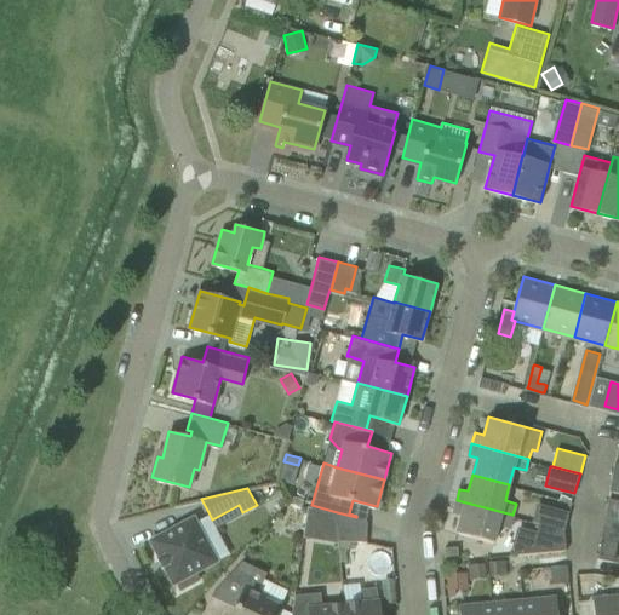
[(618,498),(609,496),(606,518),(618,521),(618,498)]
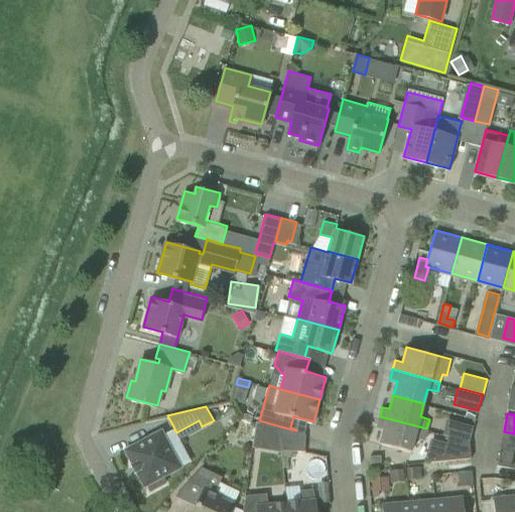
[(380,442),(411,451),(415,435),(424,438),(426,428),(380,416),(377,425),(384,427),(380,442)]
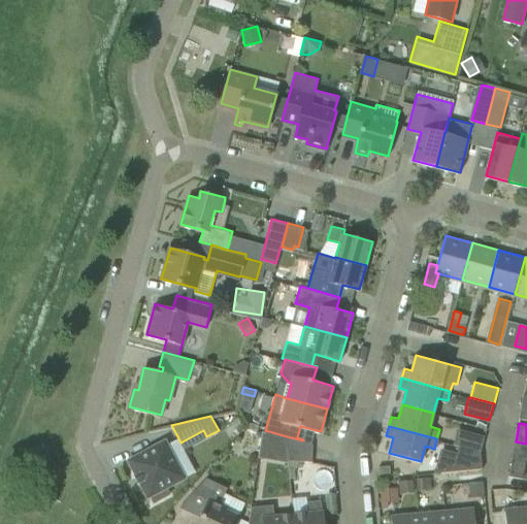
[(272,432),(265,430),(263,430),(261,439),(288,447),(287,436),(272,432)]
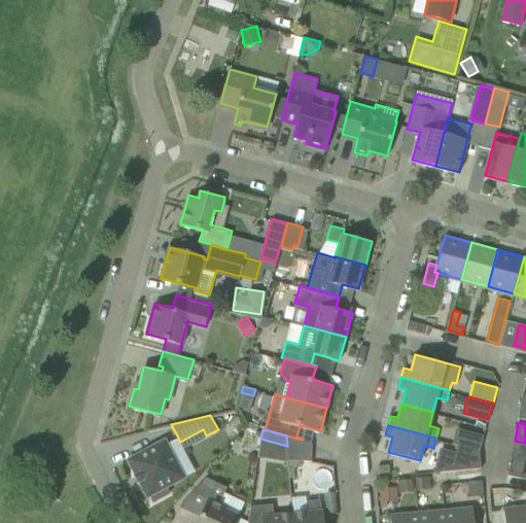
[(458,444),(481,450),(484,436),(457,429),(454,443),(458,444)]
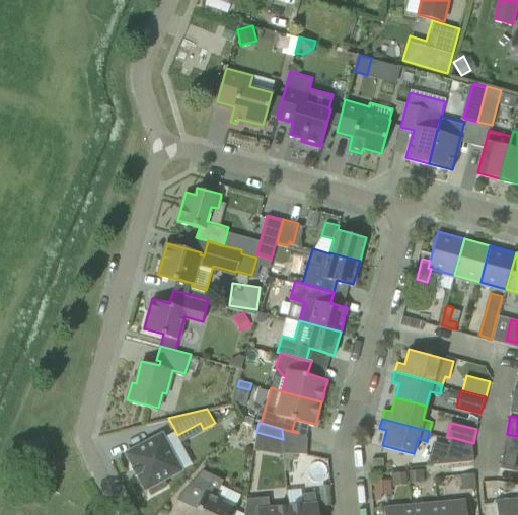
[(283,439),(285,468),(291,467),(289,458),(297,457),(296,452),(306,452),(307,436),(298,433),(282,429),(283,439)]
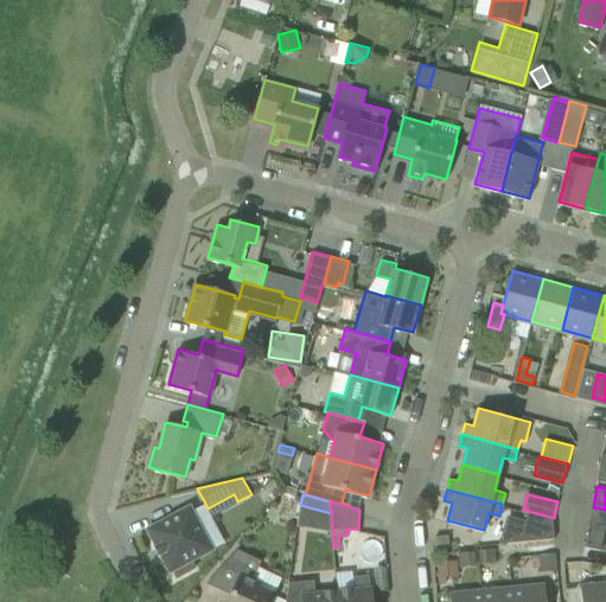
[(173,568),(177,575),(196,565),(192,558),(212,546),(190,504),(147,527),(157,544),(154,545),(159,555),(161,554),(171,570),(173,568)]
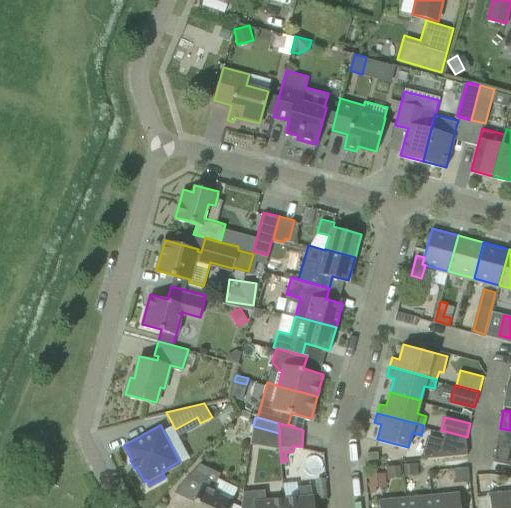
[(510,430),(500,428),(497,443),(510,446),(510,430)]
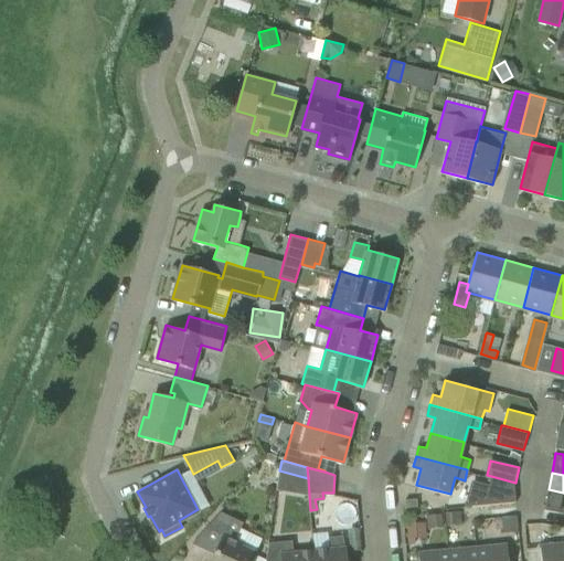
[(472,500),(472,504),(517,500),(515,483),(491,476),(489,484),(480,482),(479,487),(478,489),(472,498),(472,500)]
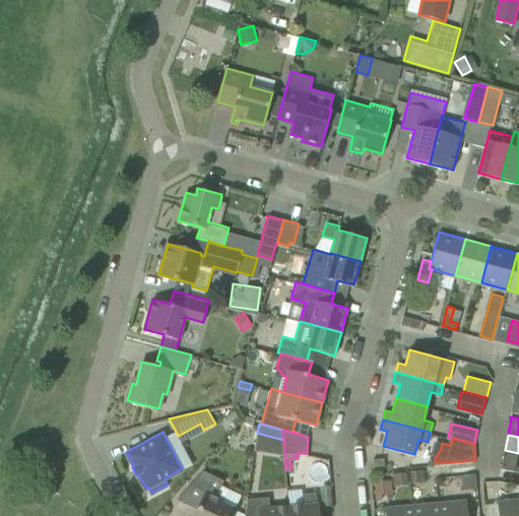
[(373,458),(374,469),(385,468),(384,457),(373,458)]
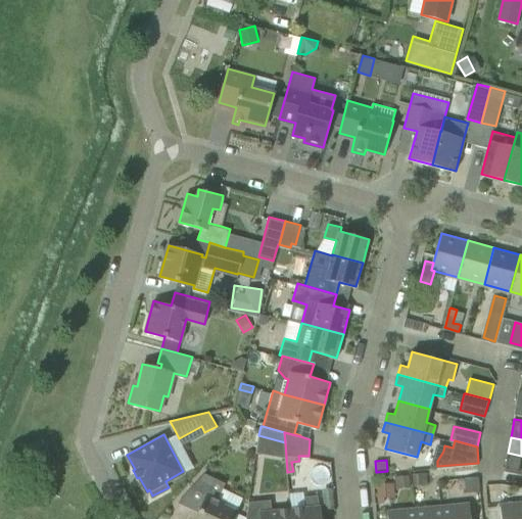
[(503,479),(521,483),(521,474),(517,473),(518,472),(505,470),(503,479)]
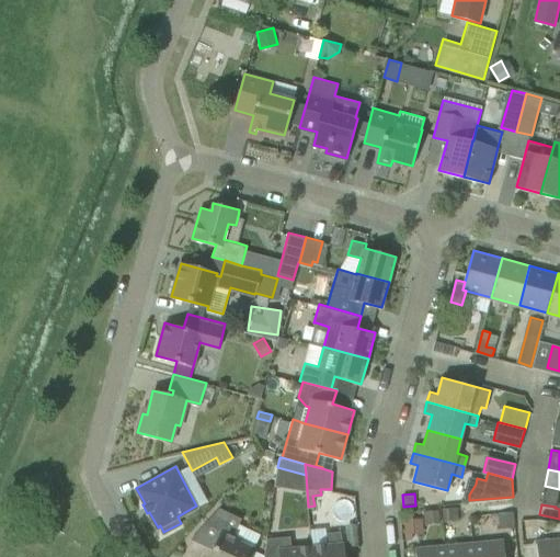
[(442,508),(444,520),(458,518),(457,506),(442,508)]
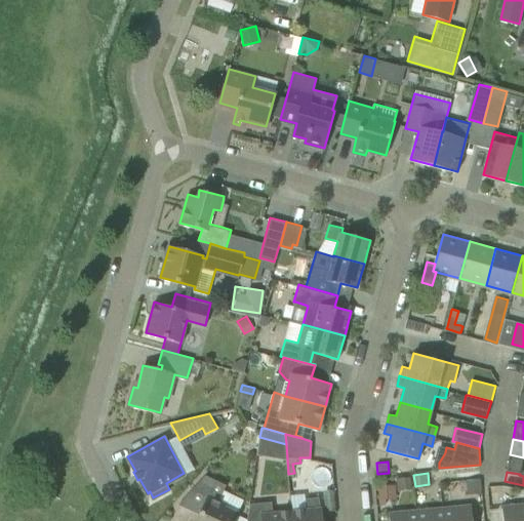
[(205,474),(178,503),(200,513),(196,520),(232,520),(238,511),(224,505),(226,501),(219,498),(227,483),(205,474)]
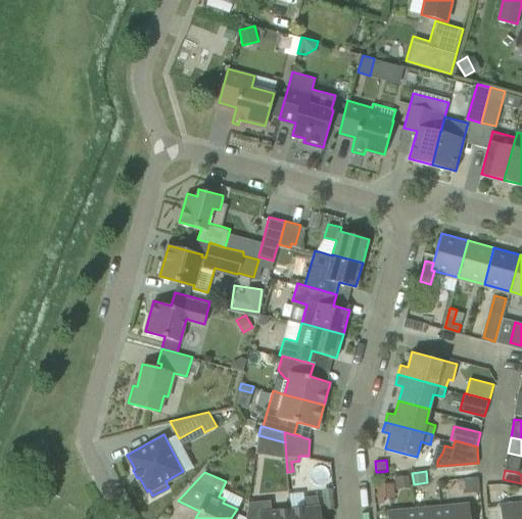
[(394,475),(395,487),(410,486),(409,474),(394,475)]
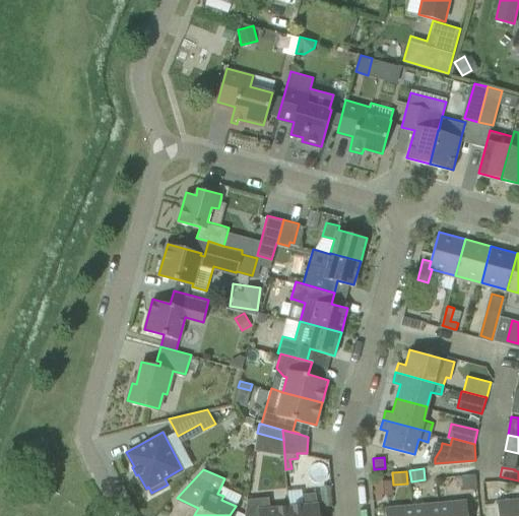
[(475,472),(463,473),(464,488),(476,487),(475,472)]
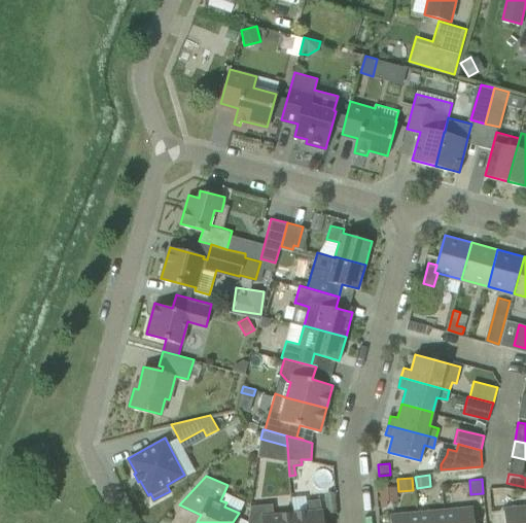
[(397,485),(380,486),(381,500),(398,499),(397,485)]
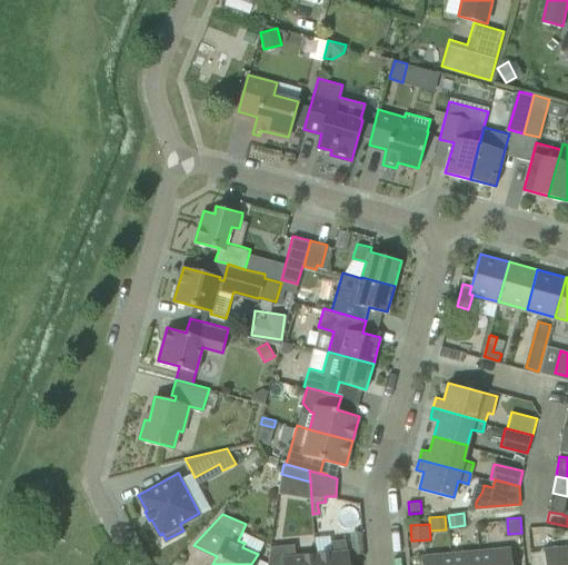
[(362,529),(351,531),(354,553),(365,552),(362,529)]
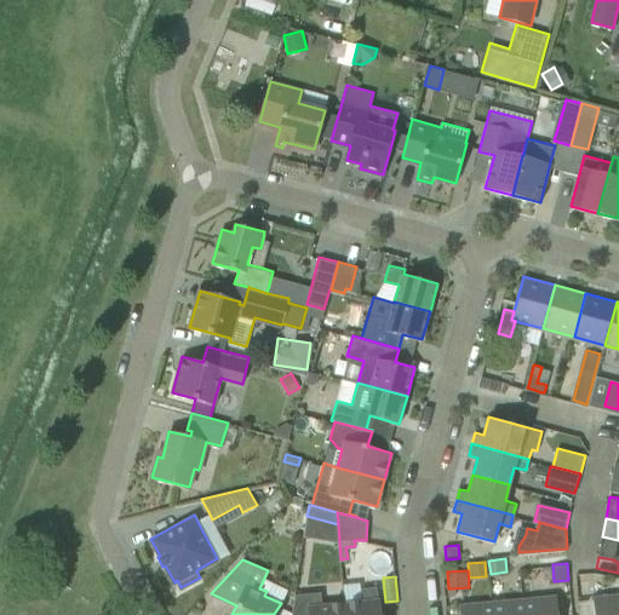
[(345,602),(345,614),(379,614),(378,585),(361,586),(362,599),(345,602)]
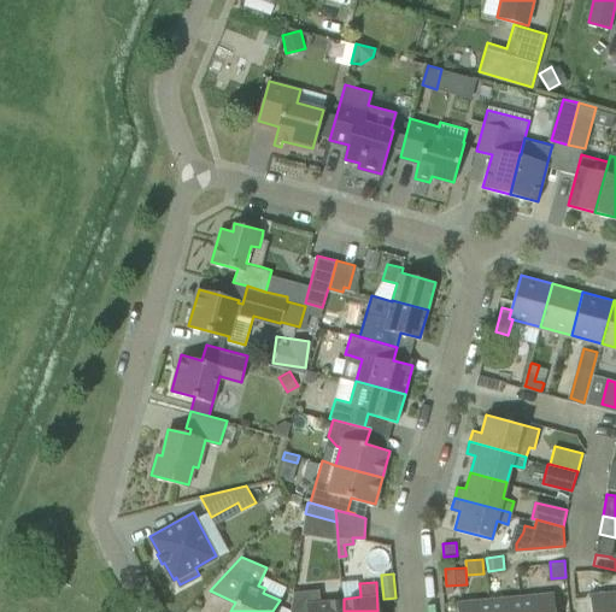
[(344,611),(344,599),(321,601),(320,587),(294,589),(291,611),(344,611)]
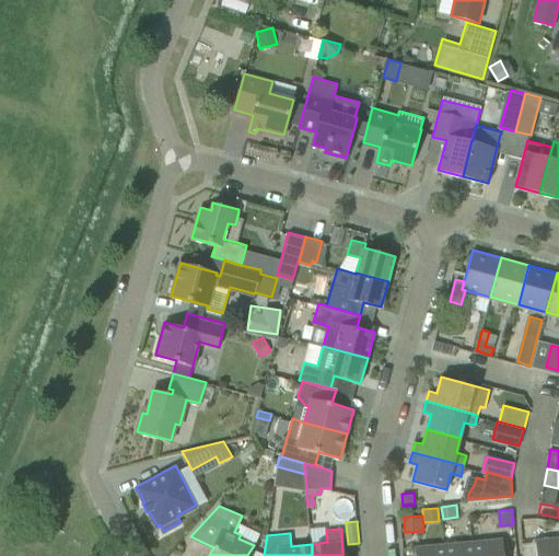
[(558,535),(536,539),(537,555),(558,555),(558,535)]
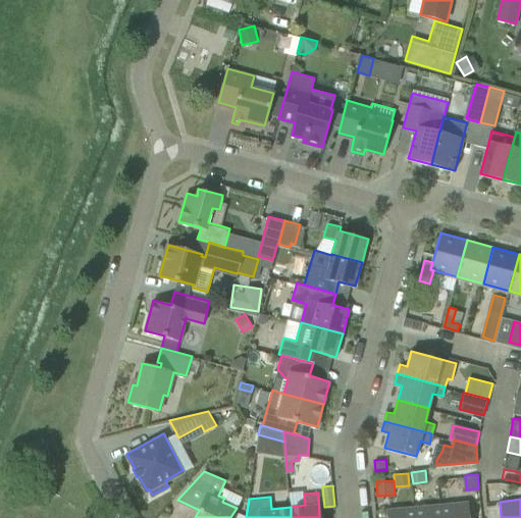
[(470,517),(469,501),(441,503),(443,517),(470,517)]
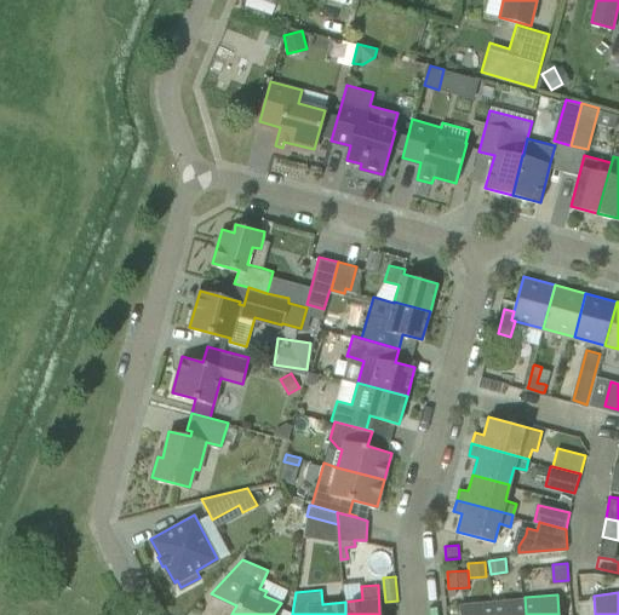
[(526,614),(525,597),(492,601),(493,614),(526,614)]
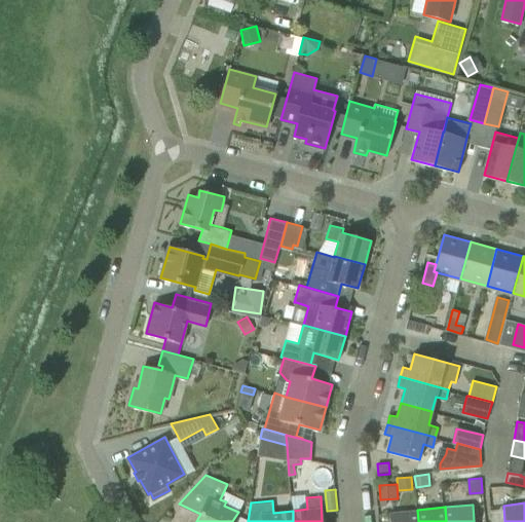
[(418,521),(417,510),(389,512),(390,521),(418,521)]
